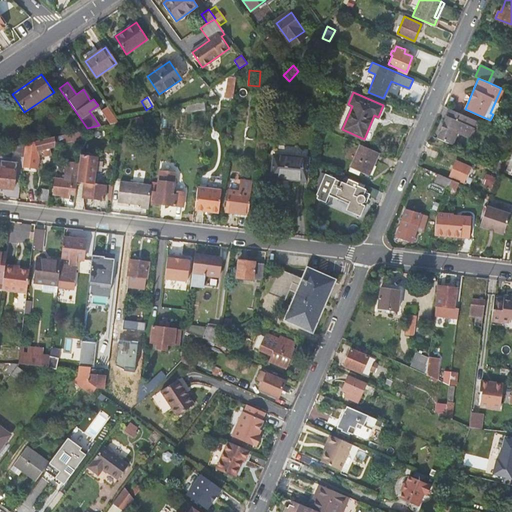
[(109,123),(118,121),(107,105),(100,110),(109,123)]
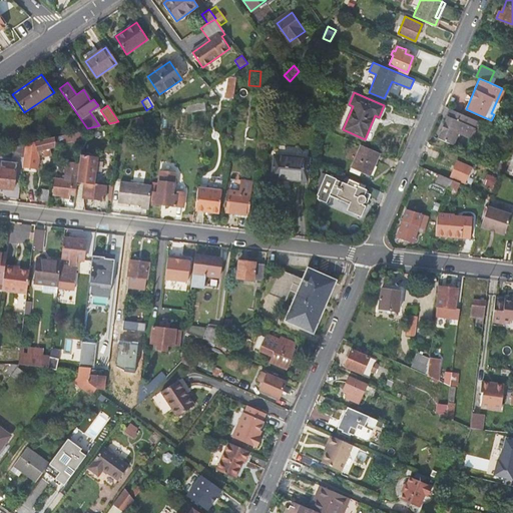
[(459,120),(462,113),(450,108),(447,115),(448,116),(439,138),(454,145),(459,133),(462,134),(463,131),(467,132),(469,125),(459,120)]
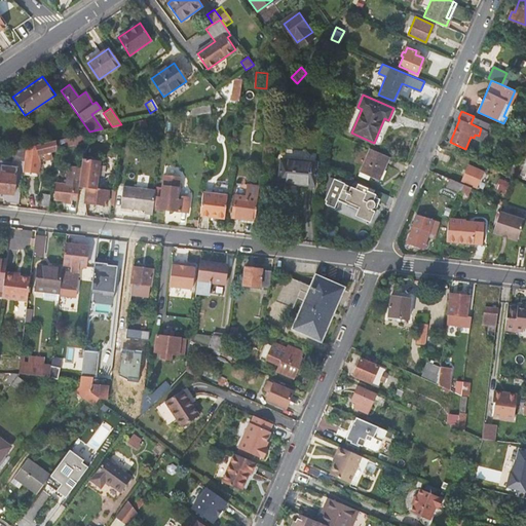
[(471,123),(481,128),(479,136),(483,138),(486,130),(485,129),(488,122),(474,116),(471,123)]
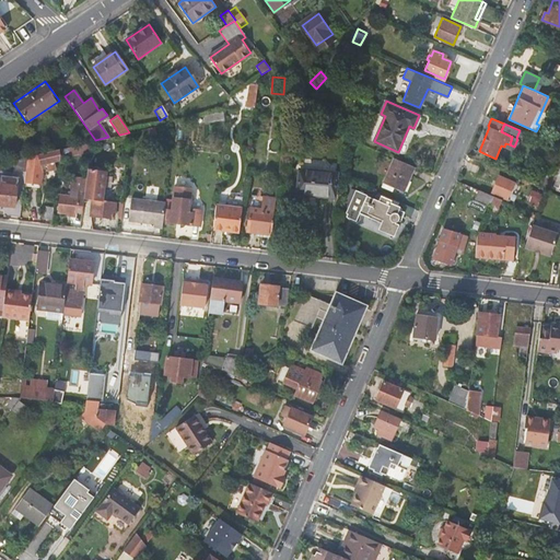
[(79,144),(60,149),(60,159),(81,153),(79,144)]
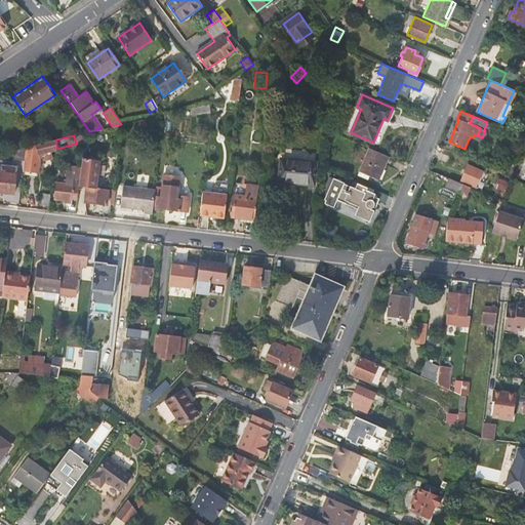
[(53,150),(54,140),(31,146),(33,156),(40,154),(41,159),(50,156),(49,151),(53,150)]
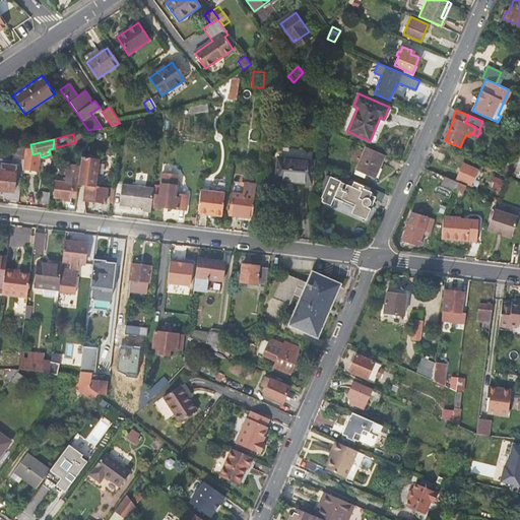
[(25,146),(24,155),(22,167),(22,169),(31,170),(33,161),(30,154),(33,154),(30,144),(24,145),(25,146)]
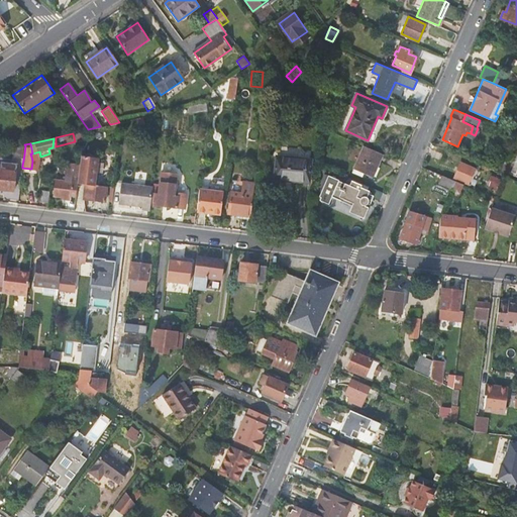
[(373,177),(383,153),(364,145),(353,169),(373,177)]
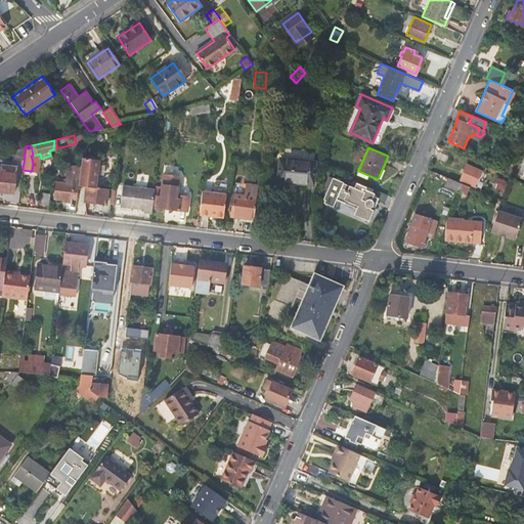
[(16,156),(15,167),(23,168),(25,157),(16,156)]
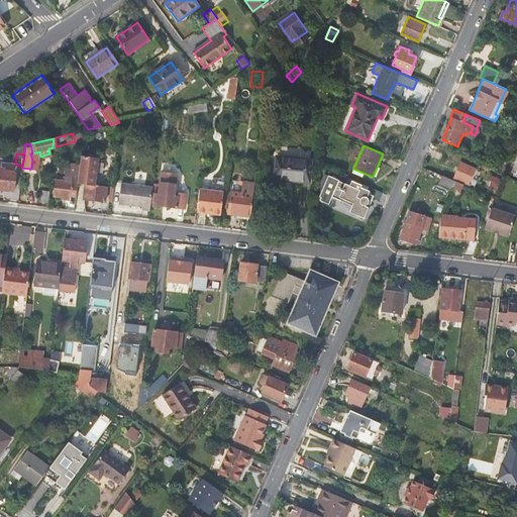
[(290,175),(309,176),(311,158),(277,154),(275,178),(289,179),(290,175)]
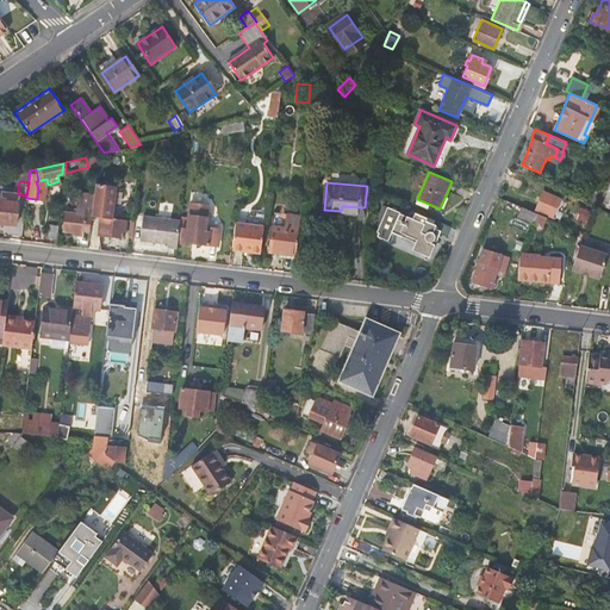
[(124,224),(117,223),(117,218),(111,218),(114,187),(94,185),(93,194),(91,207),(91,212),(89,218),(100,219),(99,234),(123,236),(124,224)]
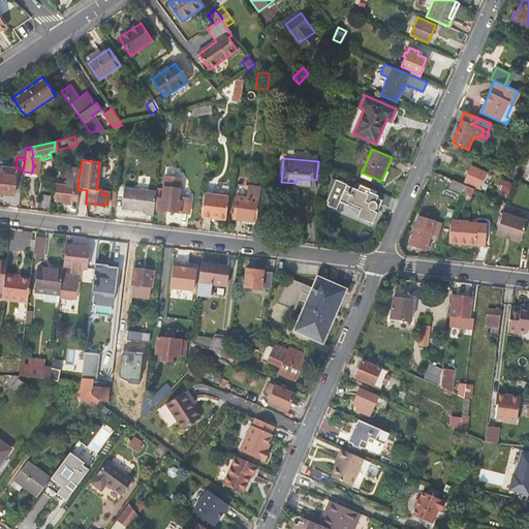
[(23,169),(16,168),(2,166),(2,173),(0,173),(0,192),(20,195),(23,176),(23,172),(23,169)]
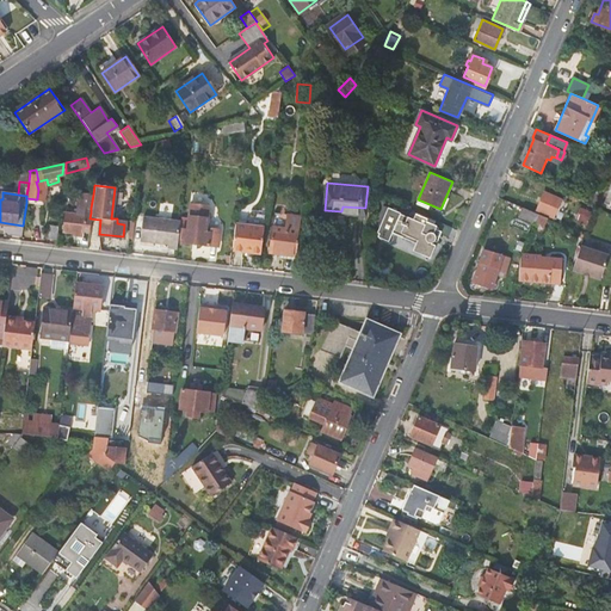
[(554,217),(561,199),(544,192),(537,210),(554,217)]
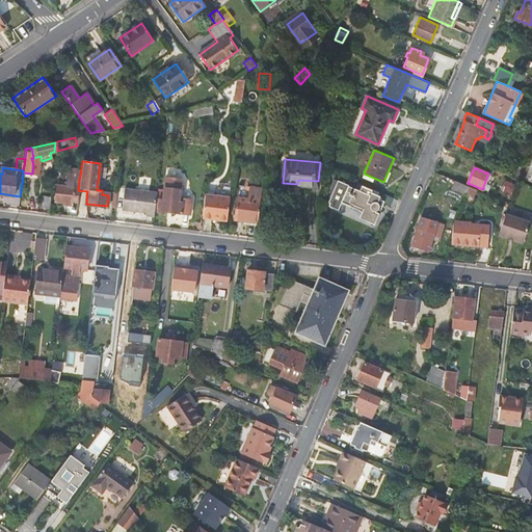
[(77,201),(78,190),(79,185),(79,181),(81,169),(70,168),(68,185),(56,184),(54,201),(72,203),(72,200),(77,201)]
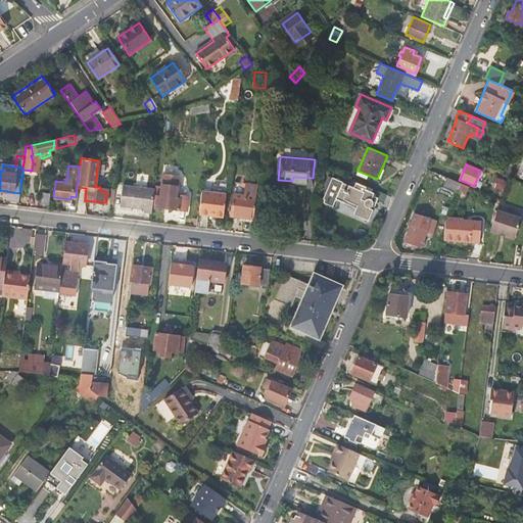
[(162,176),(160,196),(155,195),(154,206),(186,209),(188,195),(176,194),(178,177),(162,176)]
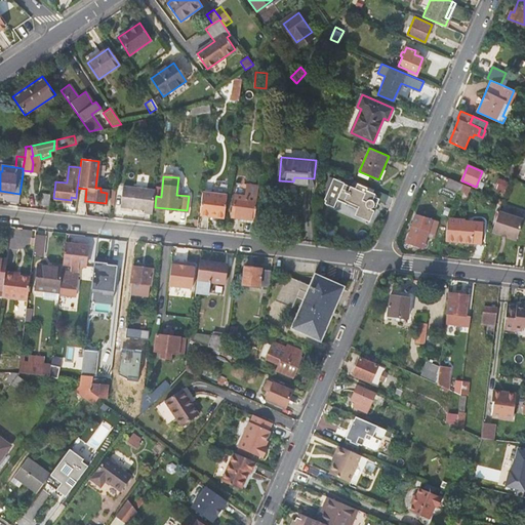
[(372,195),(375,189),(354,179),(352,185),(334,176),(325,198),(328,199),(326,202),(333,206),(337,198),(346,202),(348,198),(360,204),(356,212),(370,218),(379,199),(372,195)]
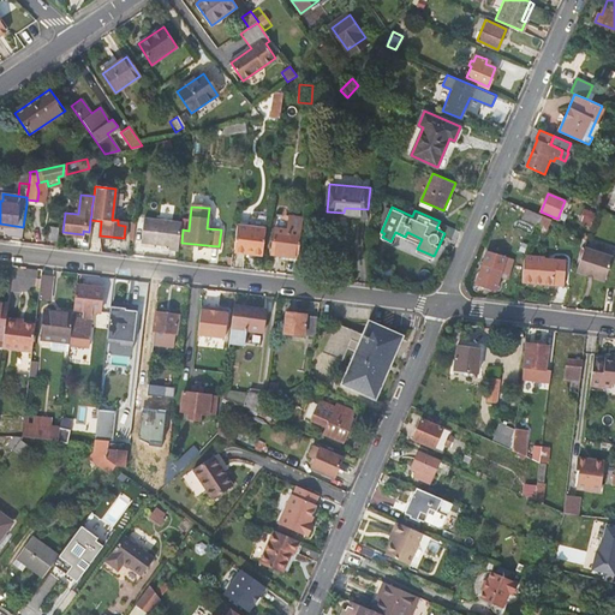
[(366,215),(368,209),(345,208),(344,213),(327,212),(326,216),(347,219),(348,213),(366,215)]
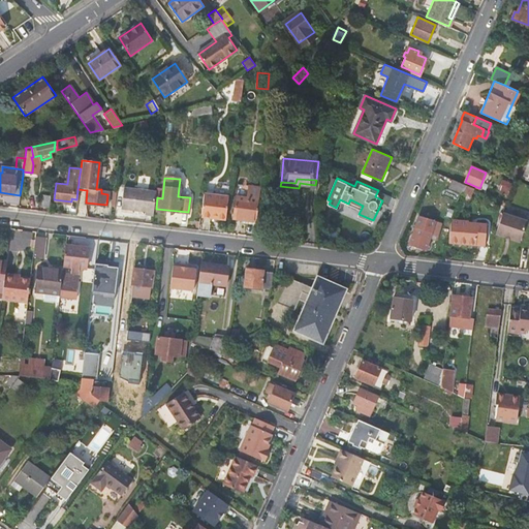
[(449,187),(464,193),(467,185),(454,180),(449,187)]
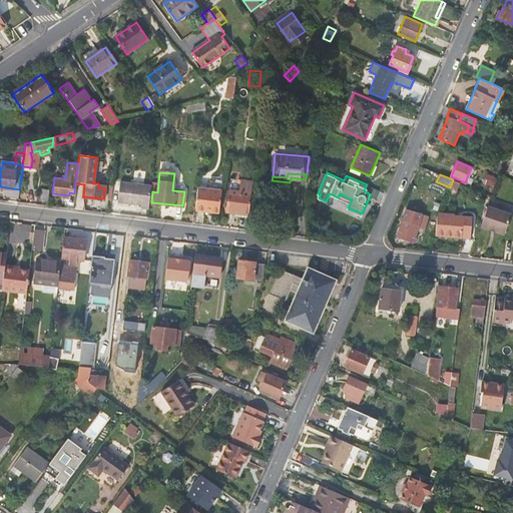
[(459,182),(453,179),(450,187),(455,190),(459,182)]
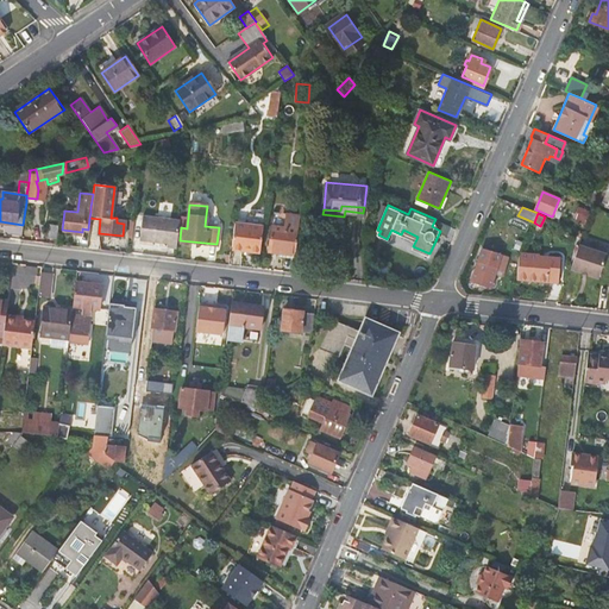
[(165,246),(176,249),(180,219),(143,214),(139,239),(165,243),(165,246)]
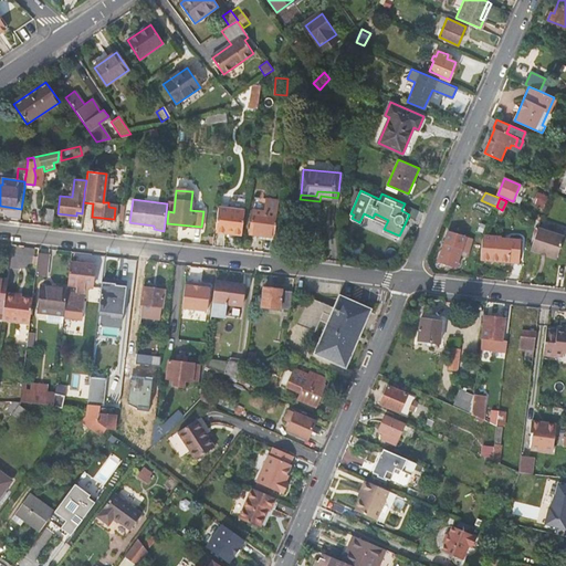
[(53,220),(54,208),(46,207),(45,219),(53,220)]
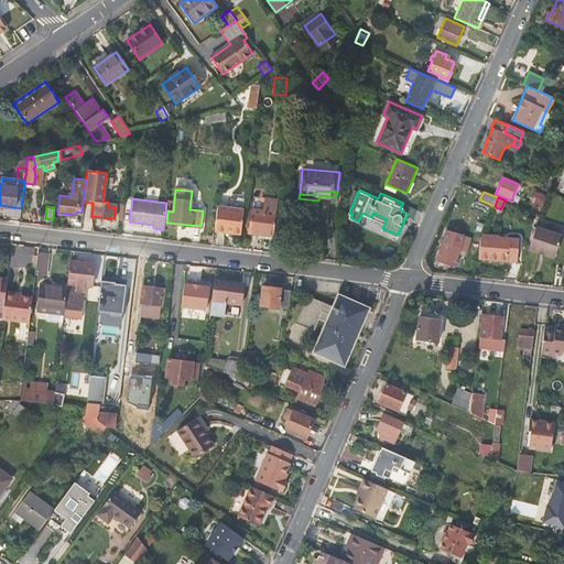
[(215,229),(240,232),(242,209),(217,206),(215,229)]
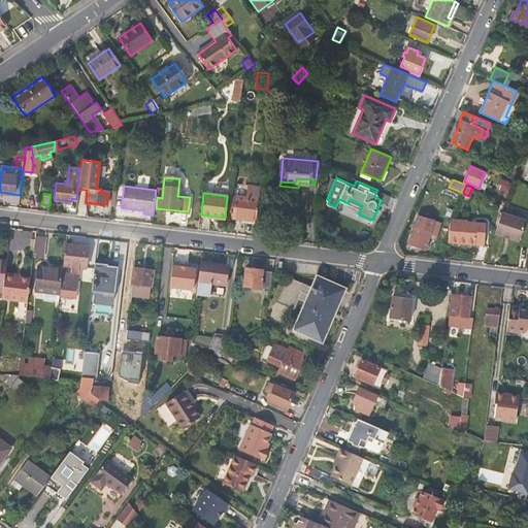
[(233,217),(256,220),(258,197),(236,195),(233,217)]
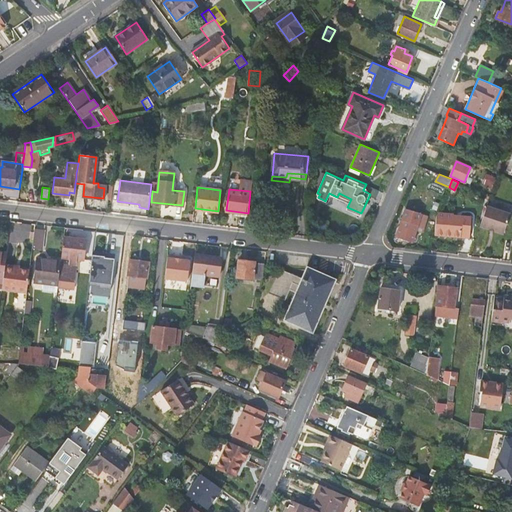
[(510,214),(486,207),(480,227),(503,235),(510,214)]
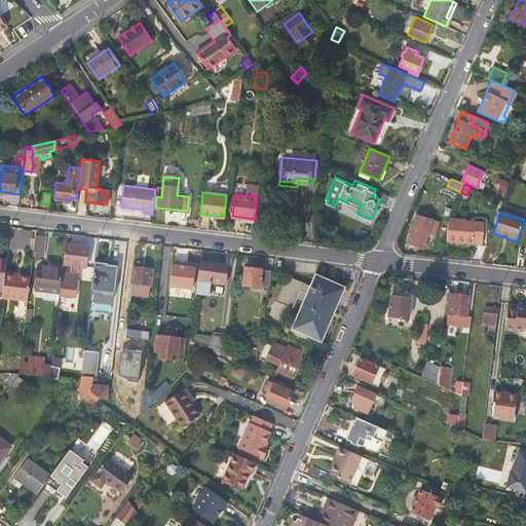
[(424,248),(434,219),(417,214),(408,242),(424,248)]
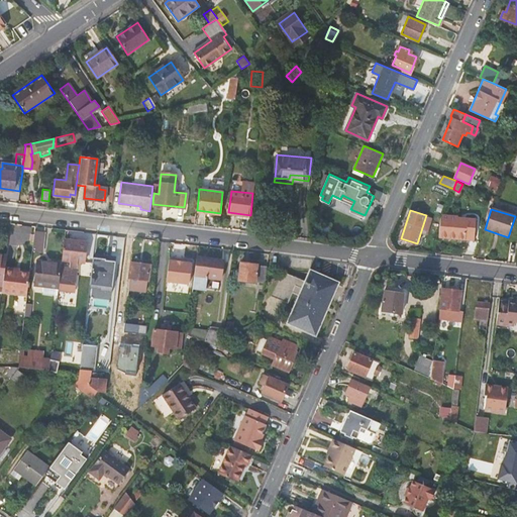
[(461,218),(442,216),(440,236),(475,239),(477,222),(461,220),(461,218)]
